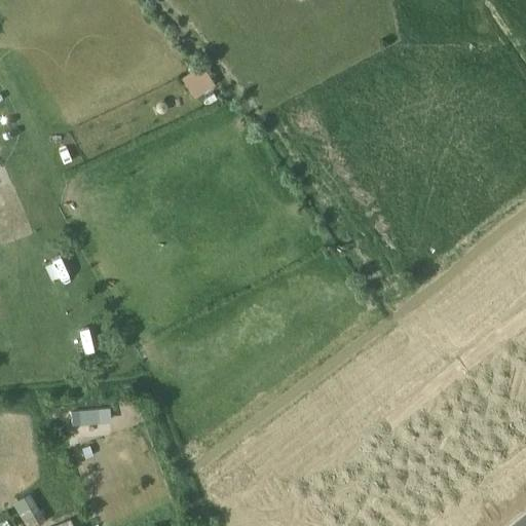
[(201,64),(181,77),(194,98),(204,91),(216,85),(212,79),(201,64)]
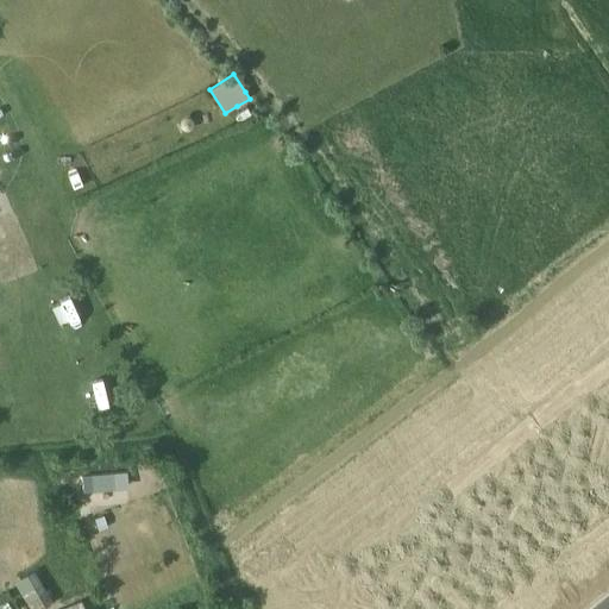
[(71,289),(50,295),(56,313),(77,307),(71,289)]
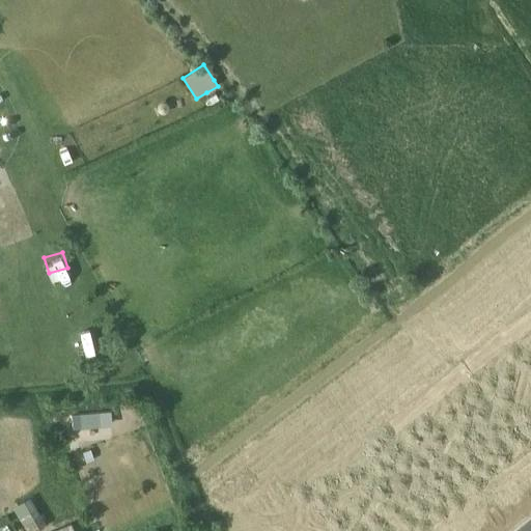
[(75,425),(115,424),(114,411),(74,412),(75,425)]
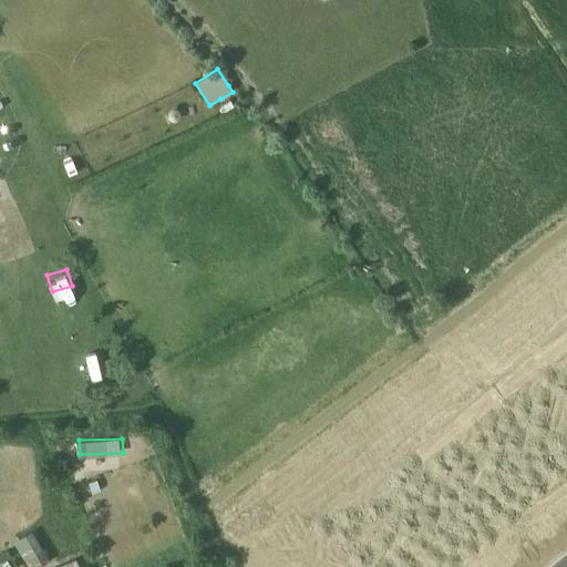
[(31,529),(18,538),(13,540),(29,566),(37,566),(49,559),(31,529)]
